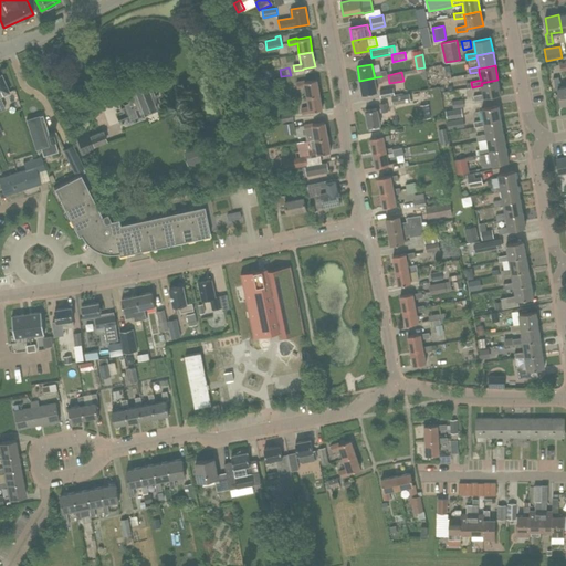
[(153,92),(146,73),(128,81),(116,85),(119,96),(116,97),(119,108),(115,111),(119,122),(124,119),(126,123),(144,116),(144,114),(158,108),(156,103),(157,103),(155,96),(157,95),(156,91),(153,92)]
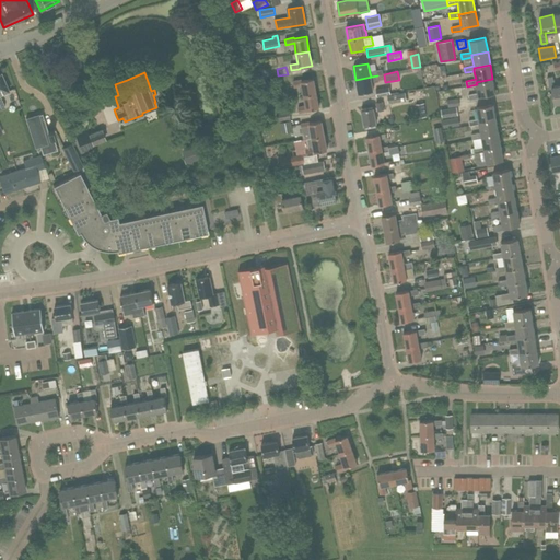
[(377,76),(356,80),(359,93),(373,91),(372,83),(378,81),(377,76)]
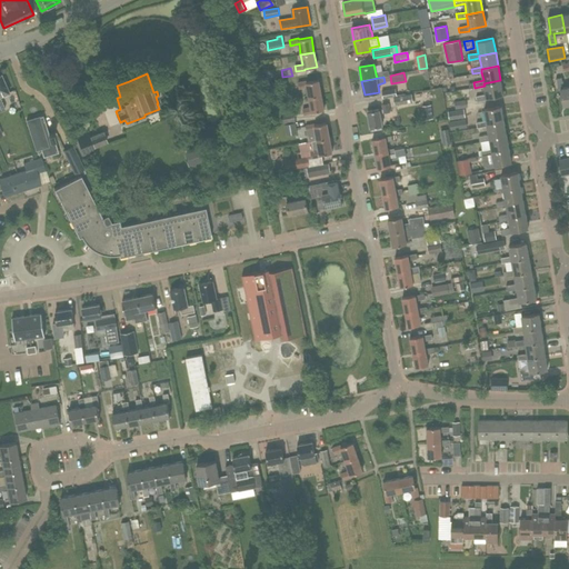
[(568,86),(563,88),(561,78),(556,79),(558,89),(560,89),(563,106),(568,103),(568,86)]
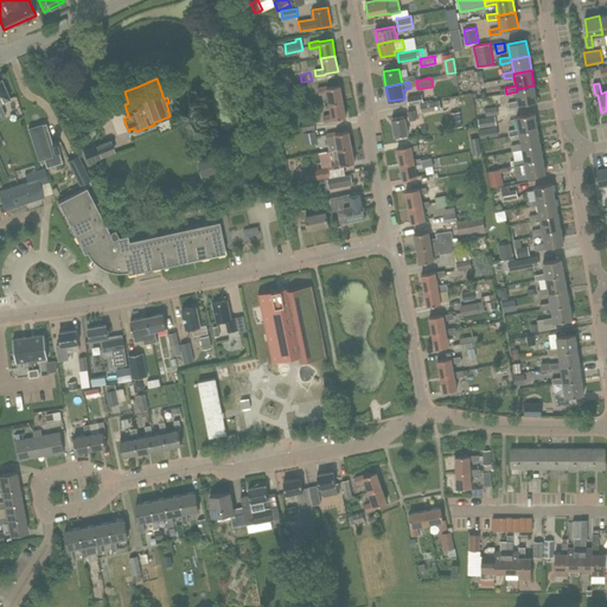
[(327,93),(330,103),(343,101),(340,85),(327,88),(327,87),(318,88),(319,94),(327,93)]
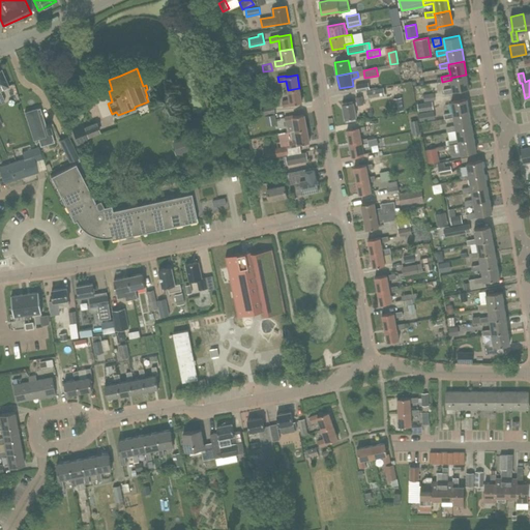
[(469,88),(466,75),(450,78),(451,80),(452,88),(443,89),(444,94),(453,92),(453,90),(469,88)]
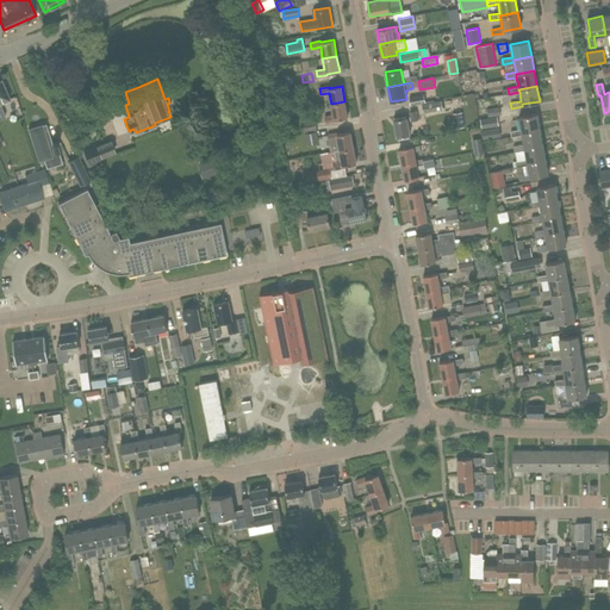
[(425,103),(424,94),(409,98),(410,105),(425,103)]
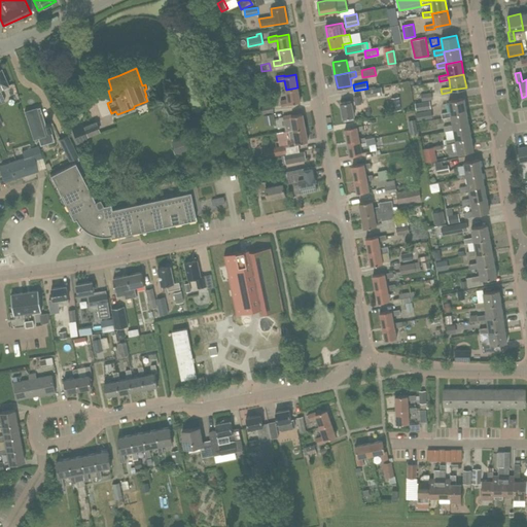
[(383,95),(381,86),(364,90),(365,97),(383,95)]
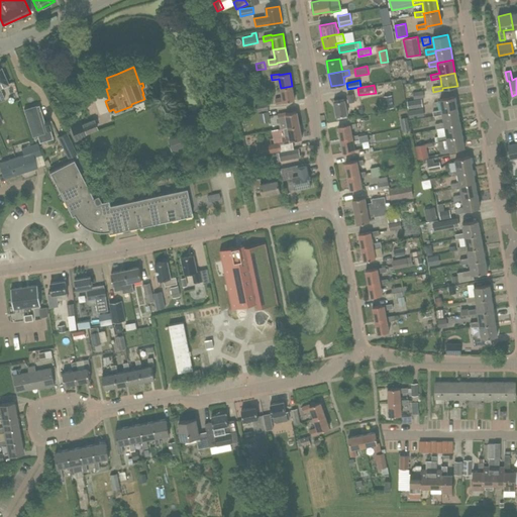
[(292,86),(281,88),(282,98),(275,99),(276,104),(284,103),(284,101),(295,99),(292,86)]
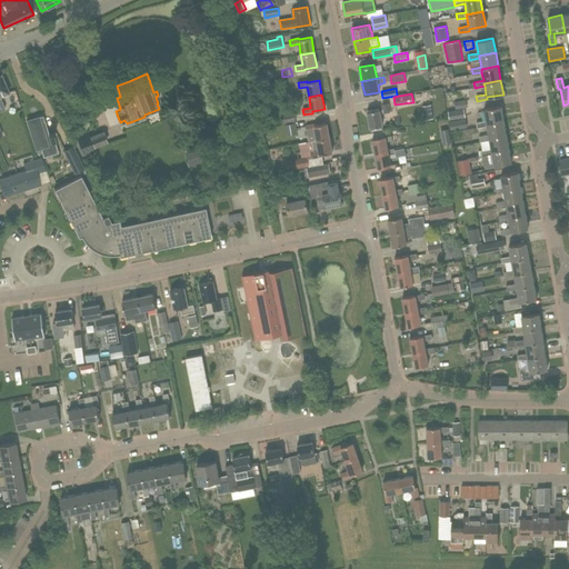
[(467,107),(466,99),(455,101),(456,109),(467,107)]
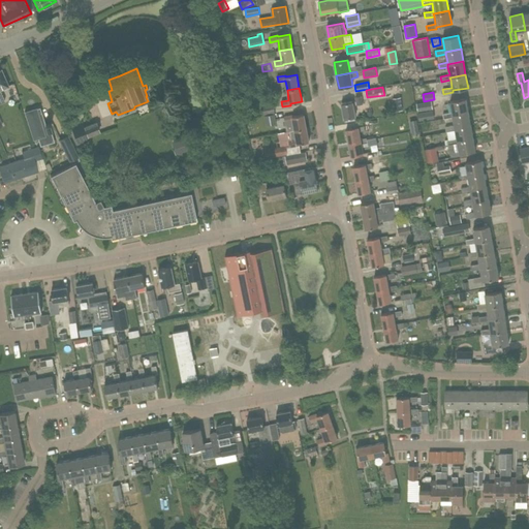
[(363,103),(362,95),(355,96),(355,101),(341,103),(344,119),(355,117),(353,105),(363,103)]
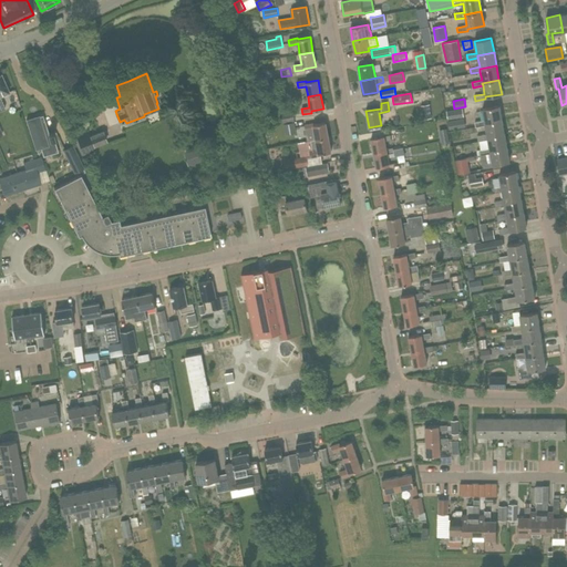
[(421,105),(423,119),(431,117),(430,104),(421,105)]
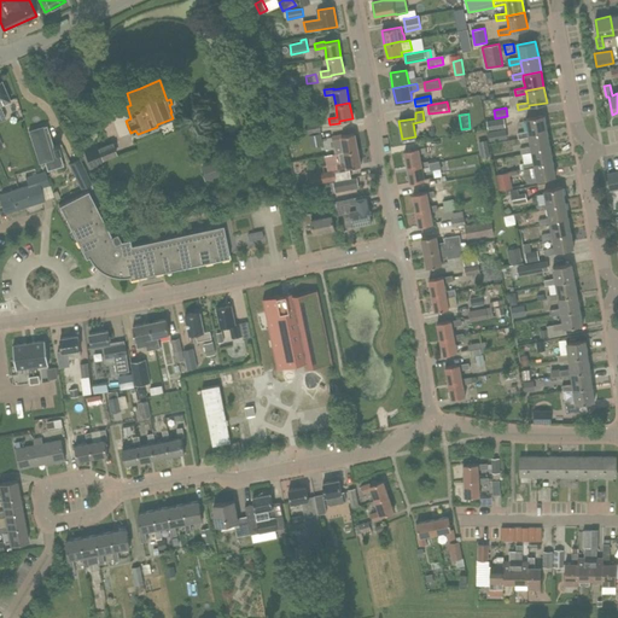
[(529,134),(547,130),(544,115),(526,118),(529,132),(518,133),(519,139),(529,136),(530,136),(529,134)]
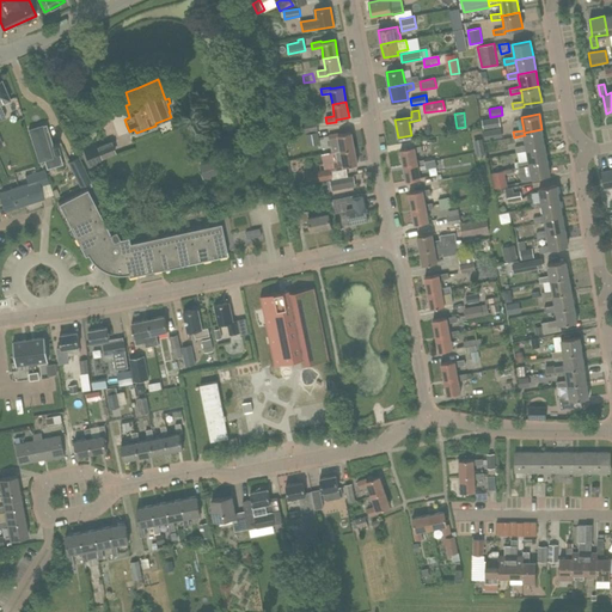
[(501,126),(499,117),(482,120),(483,129),(501,126)]
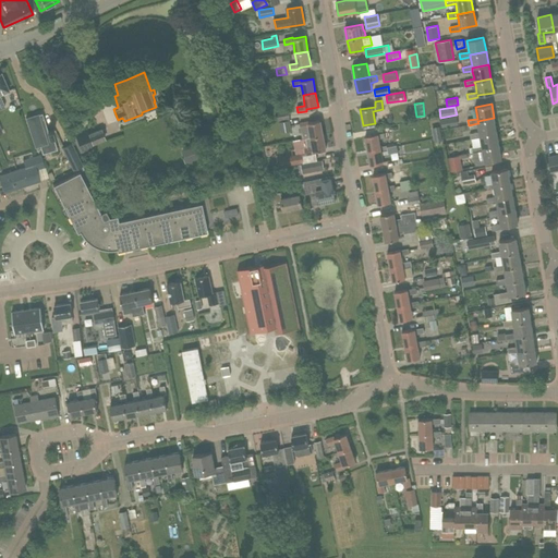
[(276,111),(277,121),(290,119),(288,109),(276,111)]
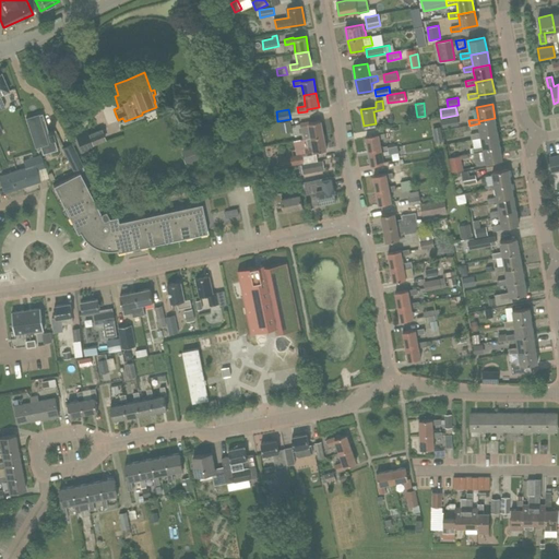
[(43,154),(57,150),(55,141),(54,137),(51,130),(48,131),(43,114),(26,118),(35,147),(39,145),(43,154)]
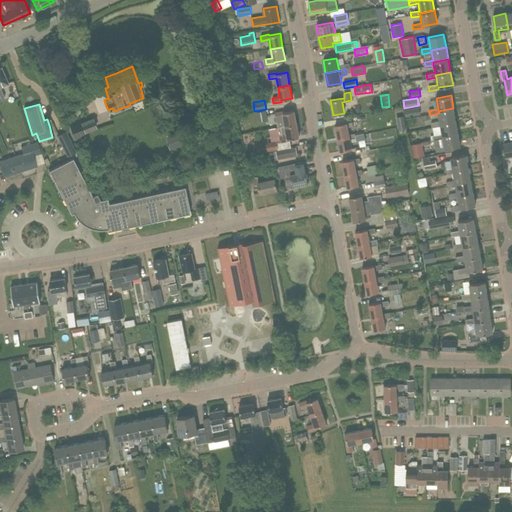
[(420,114),(419,107),(404,109),(406,117),(420,114)]
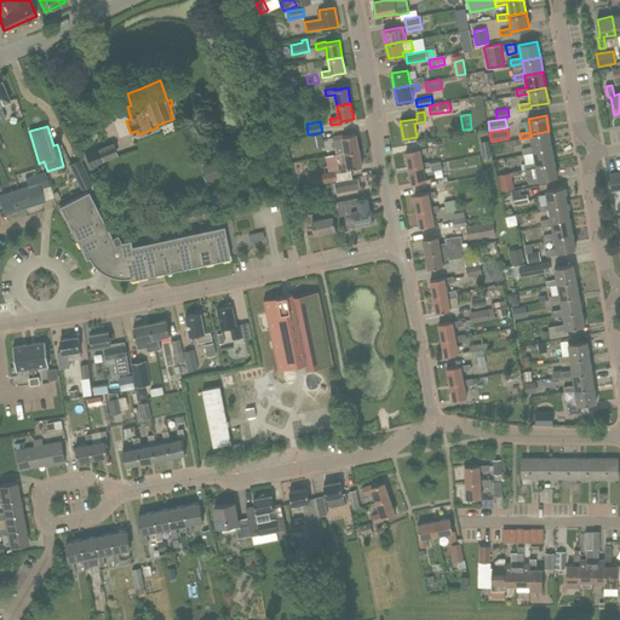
[(532,147),(524,148),(522,149),(523,154),(534,153),(533,149),(551,145),(549,131),(530,135),(532,137),(530,137),(532,147)]
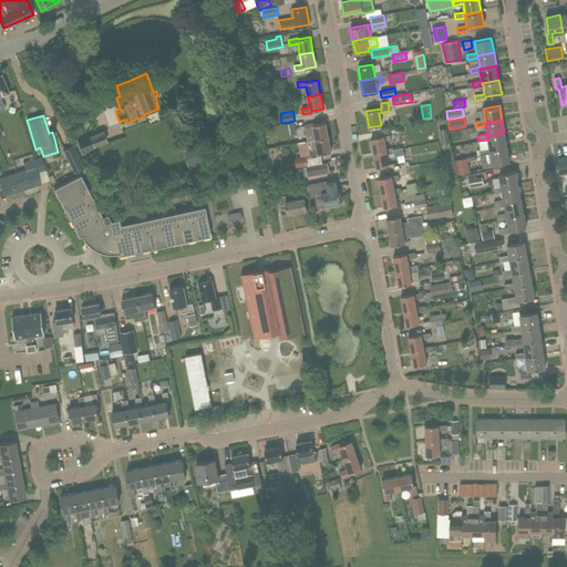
[(294,122),(284,123),(284,125),(285,132),(286,135),(296,133),(294,122)]
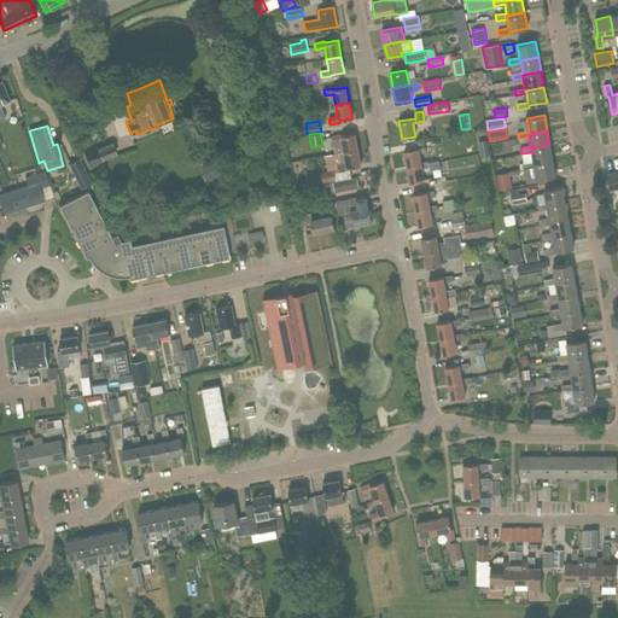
[(342,140),(344,152),(359,150),(355,133),(342,135),(342,134),(332,136),(333,143),(342,140)]
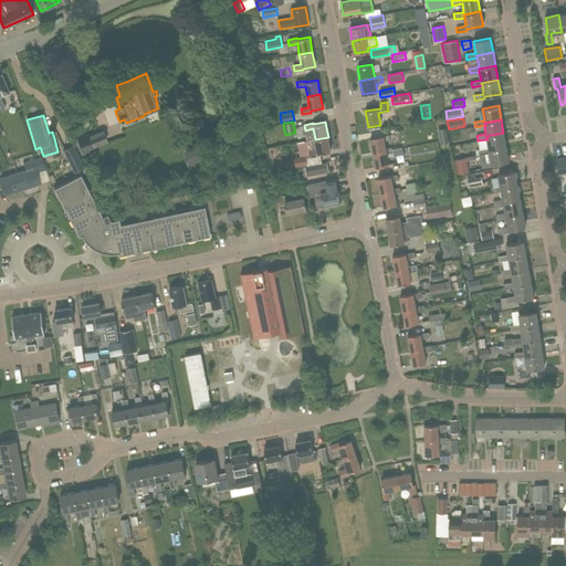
[(449,143),(446,128),(438,129),(441,144),(449,143)]
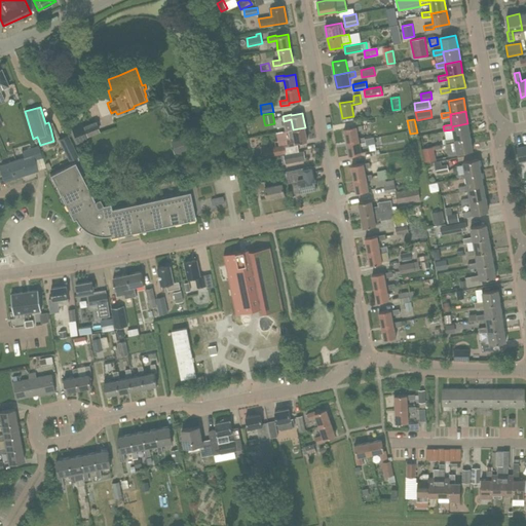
[(87,136),(84,125),(82,121),(71,126),(77,144),(89,140),(87,136)]
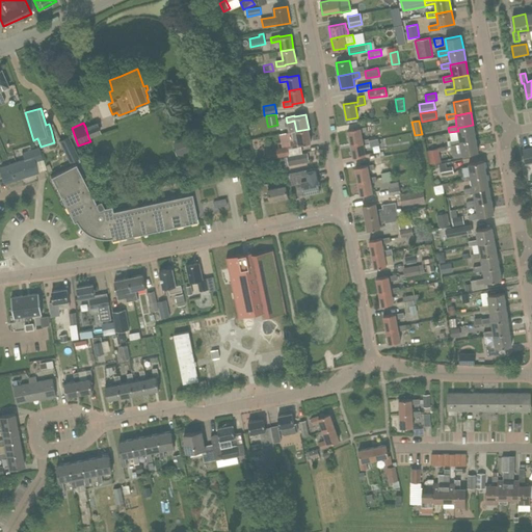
[(100,133),(96,123),(85,127),(88,137),(100,133)]
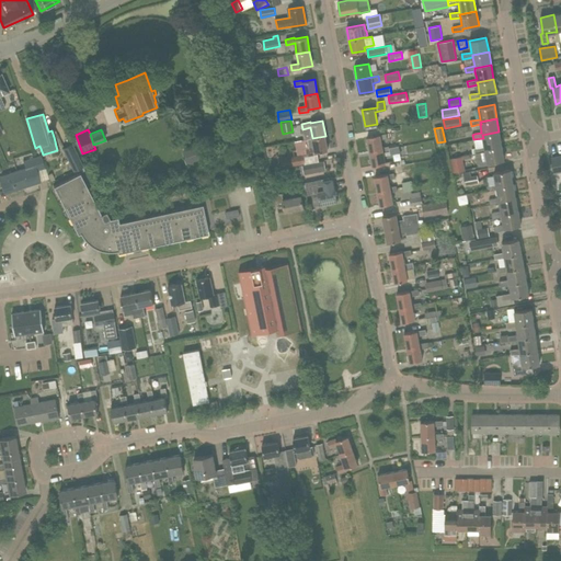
[(502,146),(499,132),(482,135),(483,138),(484,146),(474,148),(476,153),(485,151),(485,148),(502,146)]
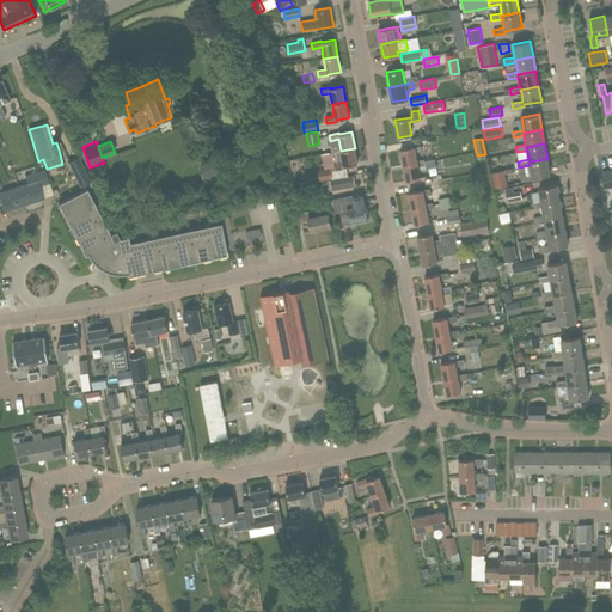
[(417,163),(417,160),(415,152),(422,151),(421,146),(415,147),(415,146),(401,150),(403,165),(417,163)]
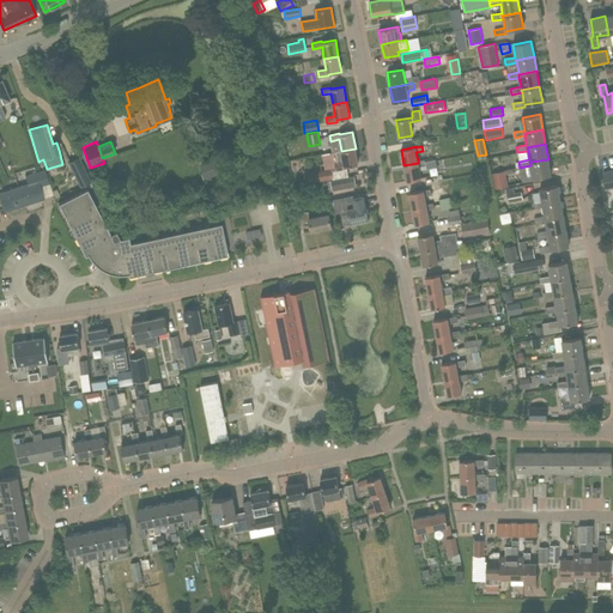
[(356,149),(341,151),(337,151),(323,153),(326,169),(332,168),(332,170),(333,178),(346,176),(345,168),(345,167),(358,164),(356,149)]
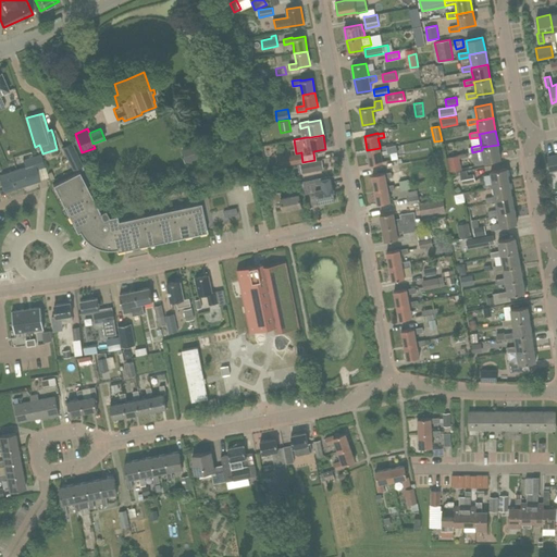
[(83,165),(72,141),(62,147),(73,170),(83,165)]
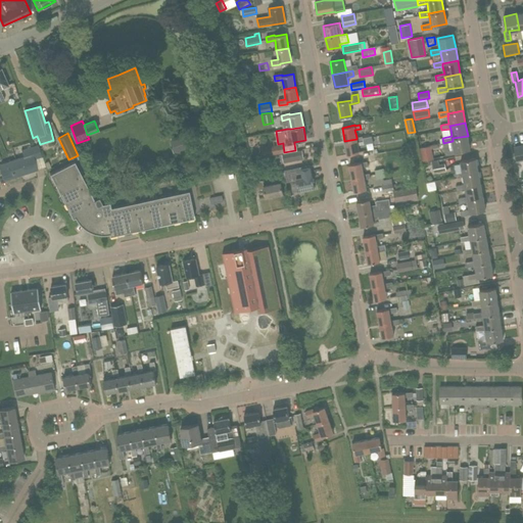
[(171,139),(175,150),(187,146),(184,135),(171,139)]
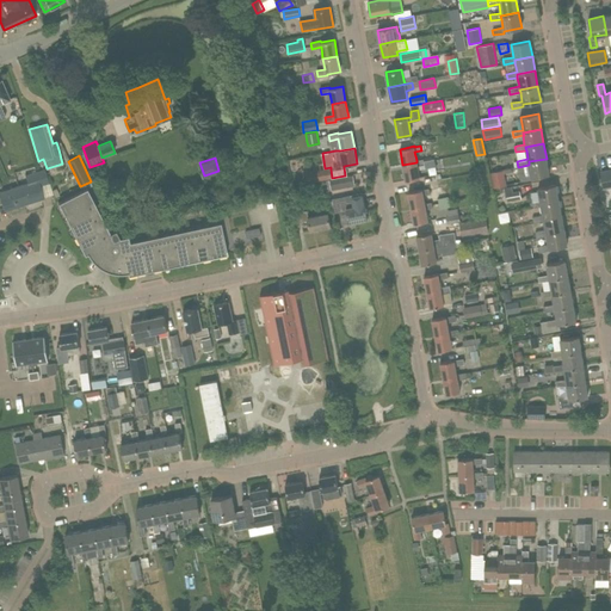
[(424,159),(417,160),(417,162),(402,165),(406,180),(419,178),(418,166),(425,165),(424,160),(424,159)]
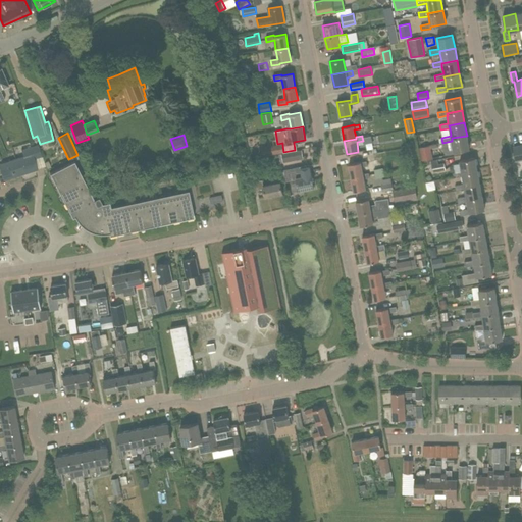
[(452,138),(452,141),(453,149),(445,150),(445,155),(455,153),(454,151),(469,148),(467,136),(452,138)]
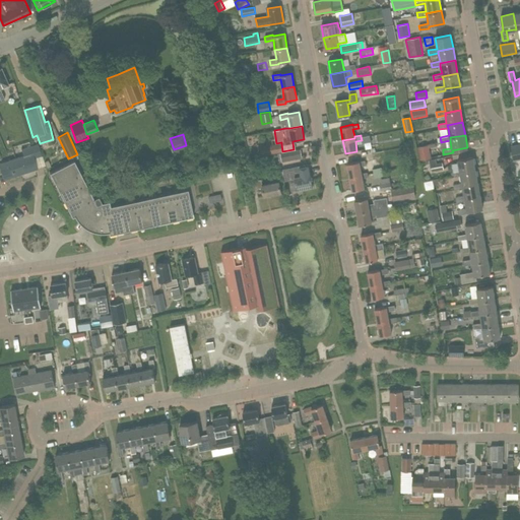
[(280,142),(268,145),(260,146),(261,150),(258,151),(259,155),(282,150),(280,142)]
